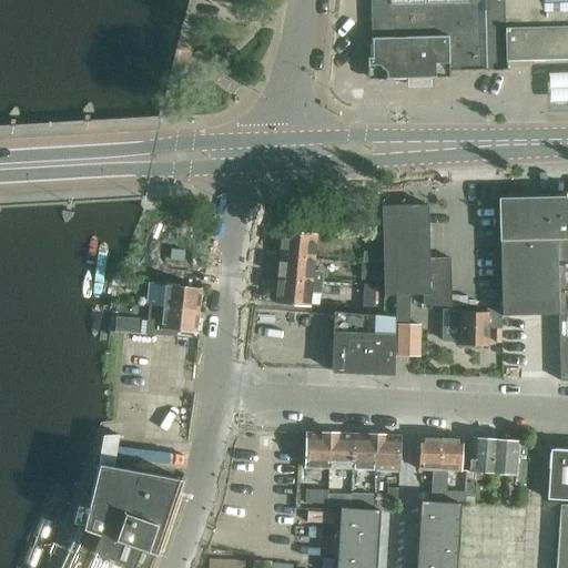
[(567,0),(371,0),(373,80),(408,79),(412,74),(412,70),(419,70),(421,88),(432,87),(432,71),(507,70),(507,61),(567,59),(567,0)]
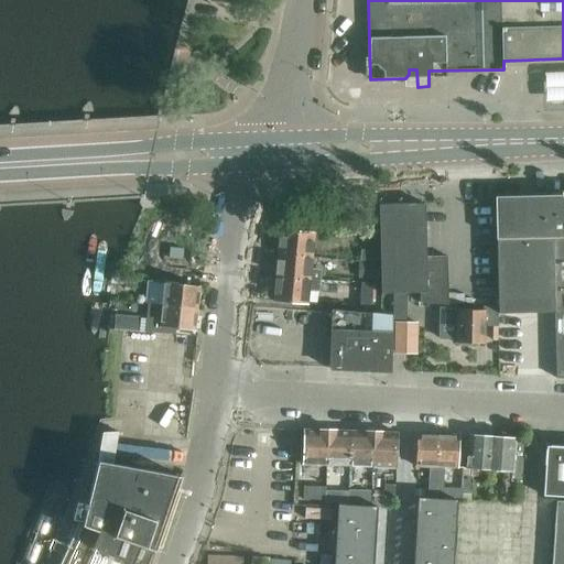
[(563,73),(544,74),(545,102),(563,101),(563,73)]
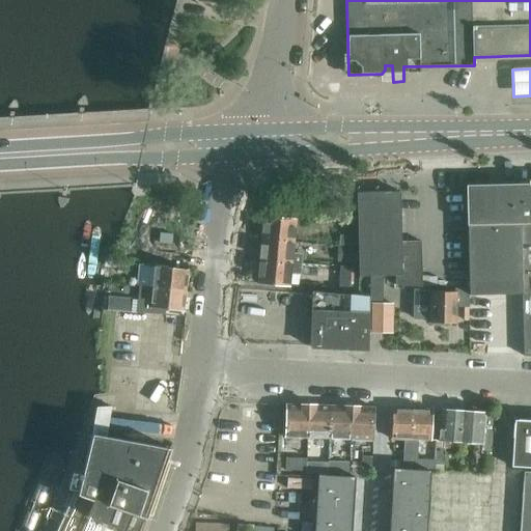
[(523,294),(524,343),(515,343),(516,353),(524,353),(524,356),(530,356),(530,188),(467,190),(470,295),(523,294)]
